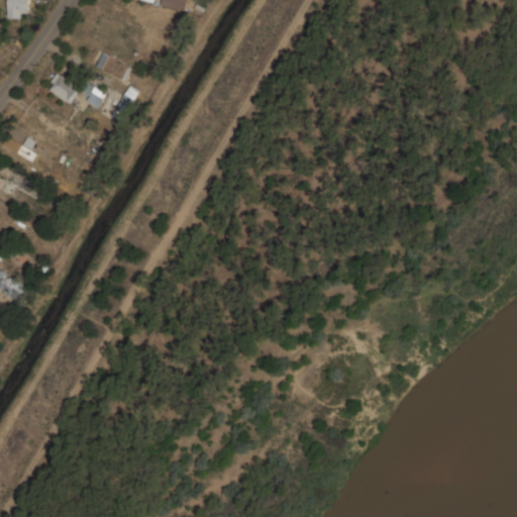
[(8,0),(8,17),(21,17),(21,12),(29,13),(29,0),(8,0)]
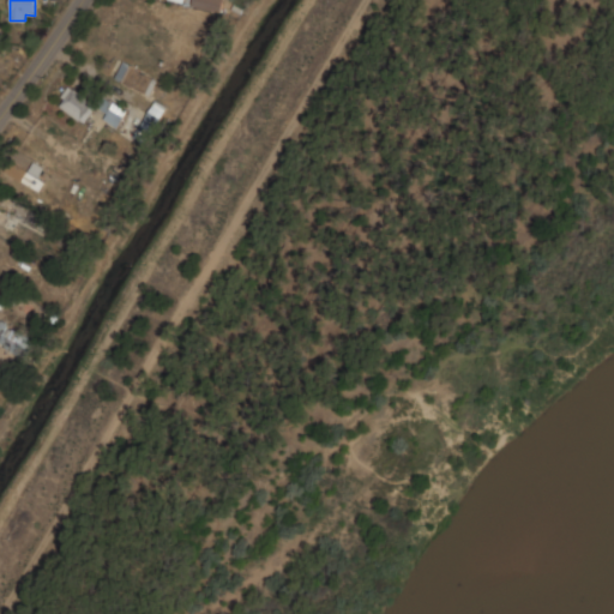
[(224,0),(193,0),(192,5),(222,11),(224,0)]
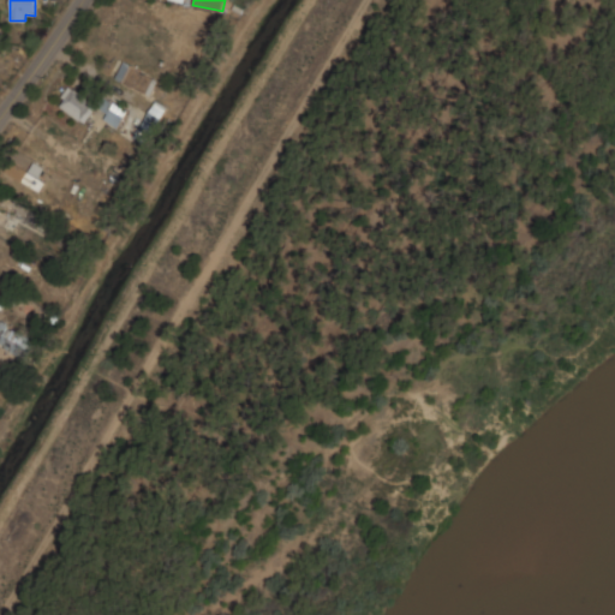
[(115,77),(150,96),(159,78),(125,60),(115,77)]
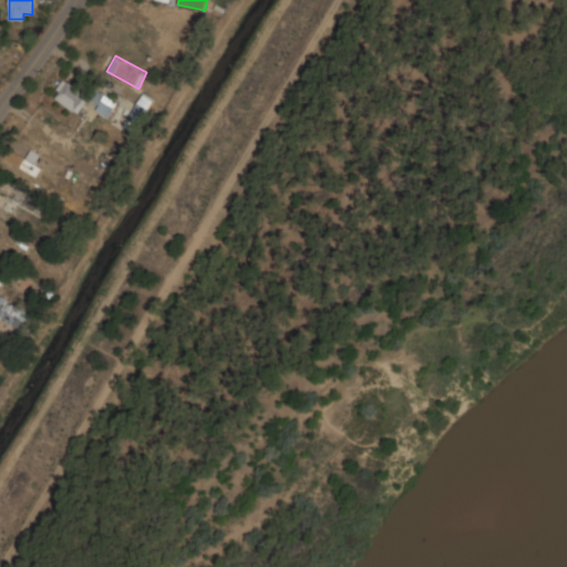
[(79,113),(90,95),(64,79),(53,95),(79,113)]
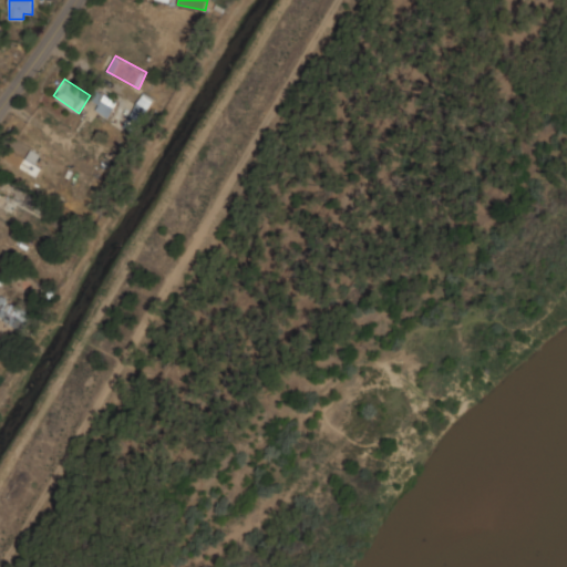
[(124,125),(135,133),(156,100),(145,92),(124,125)]
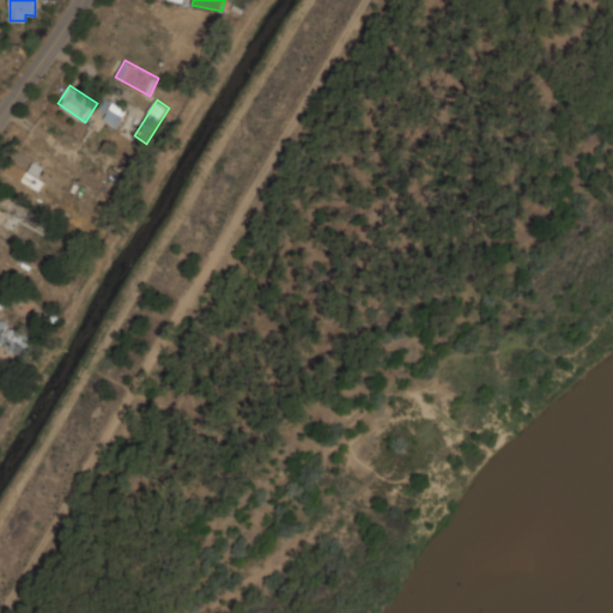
[(99,116),(116,127),(127,111),(110,101),(99,116)]
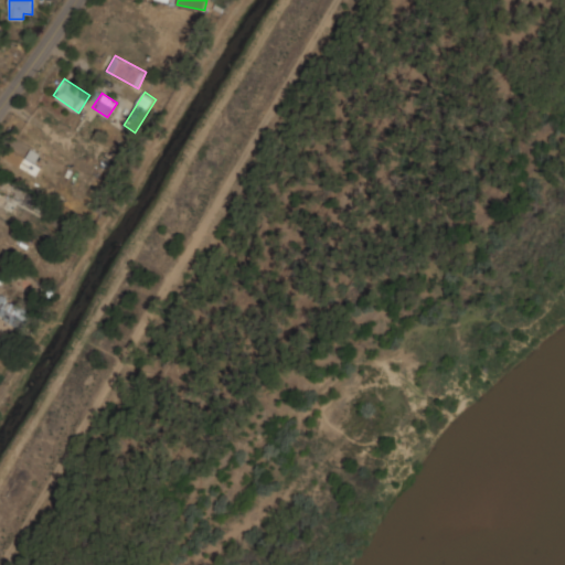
[(40,172),(44,152),(30,149),(29,156),(9,151),(6,164),(40,172)]
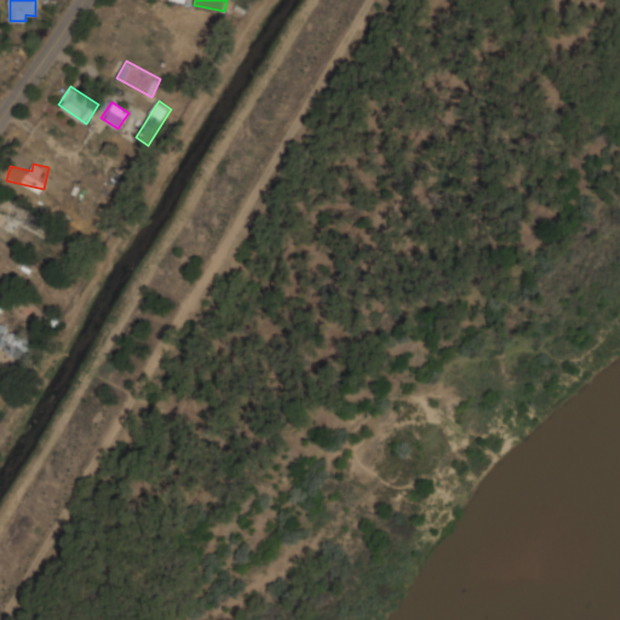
[(0,348),(26,363),(38,343),(0,320),(0,348)]
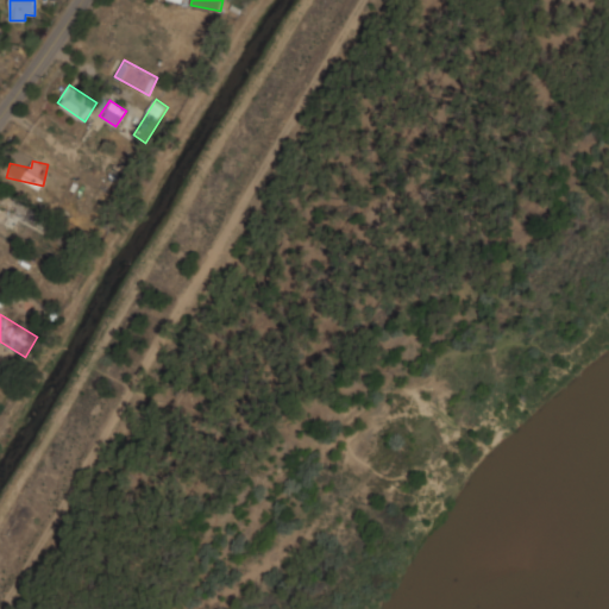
All buildings are outlined.
